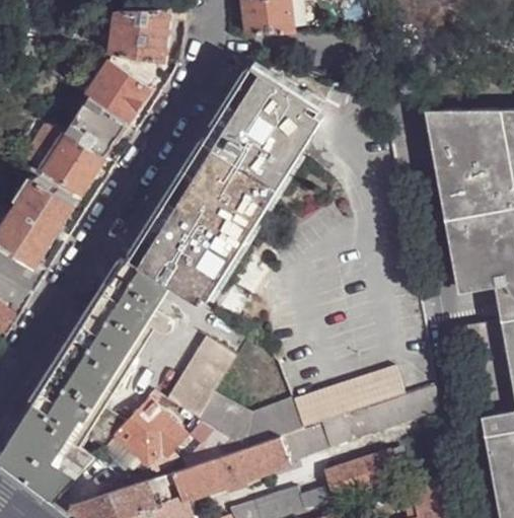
[(241,0),(246,32),(293,32),(288,0),(241,0)]
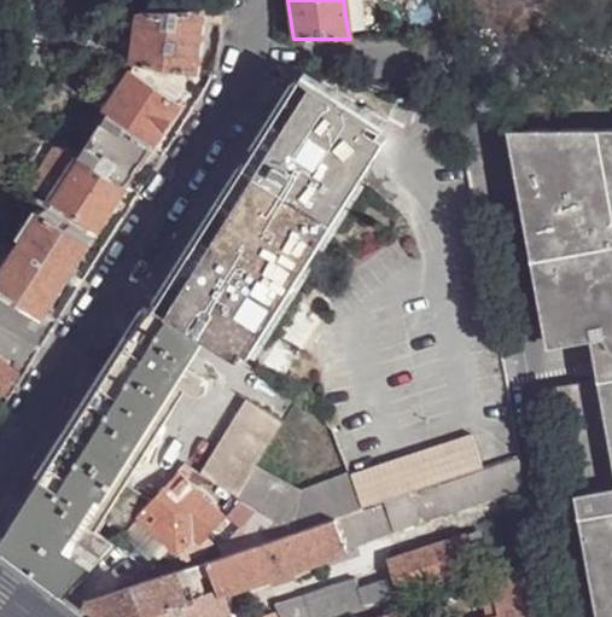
[(203,9),(137,12),(129,62),(196,71),(203,9)]
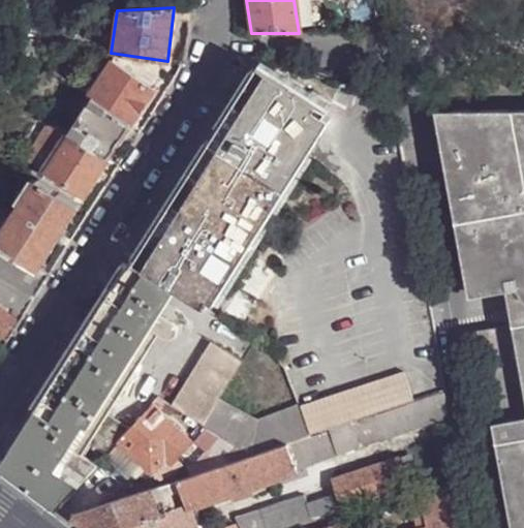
[(128,124),(150,89),(109,61),(86,96),(89,98),(128,124)]
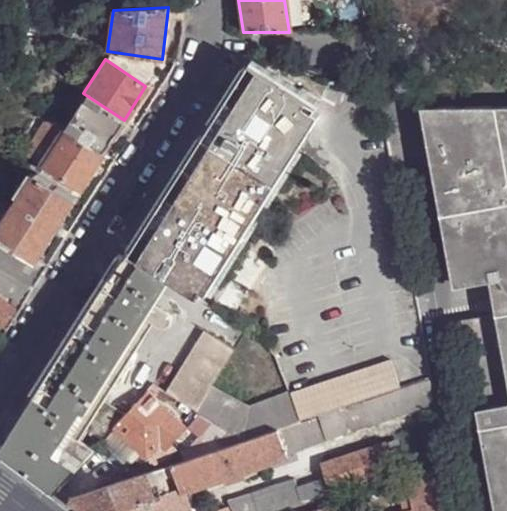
[(317,107),(248,63),(228,95),(129,252),(128,251),(126,252),(139,261),(165,277),(168,280),(196,297),(197,296),(214,267),(290,150),(300,135),(317,107)]
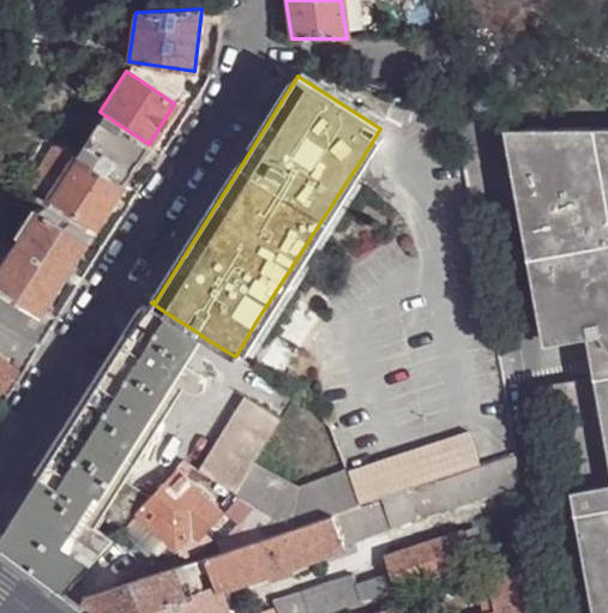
[(122,184),(149,144),(103,114),(77,154),(78,156),(122,184)]
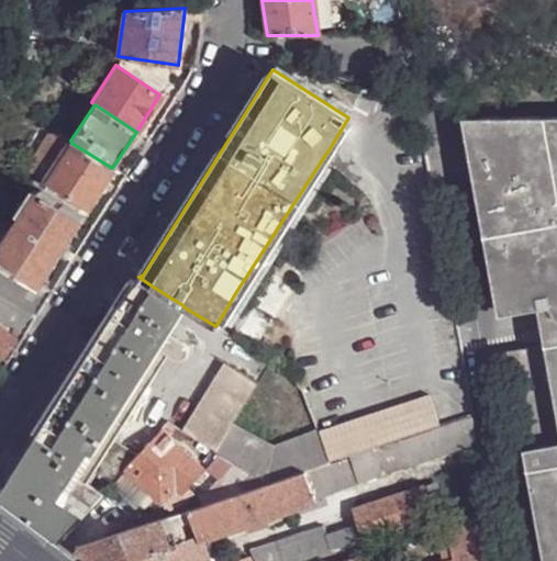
[(556,560),(556,118),(458,120),(491,296),(530,290),(533,305),(541,346),(501,354),(504,372),(512,378),(507,386),(510,406),(517,411),(513,418),(516,438),(523,445),(519,451),(539,560),(556,560)]
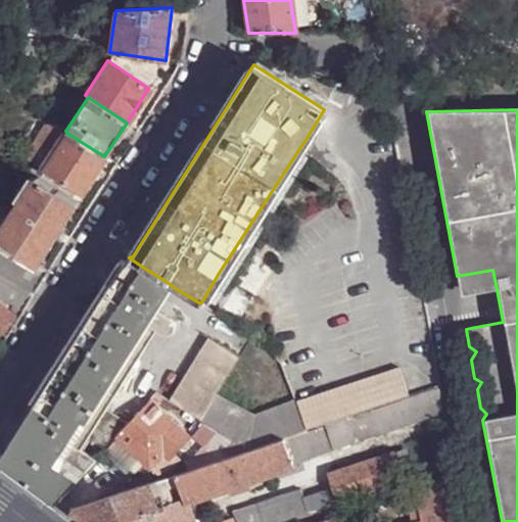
[(48,120),(25,156),(44,170),(66,133),(65,131),(48,120)]
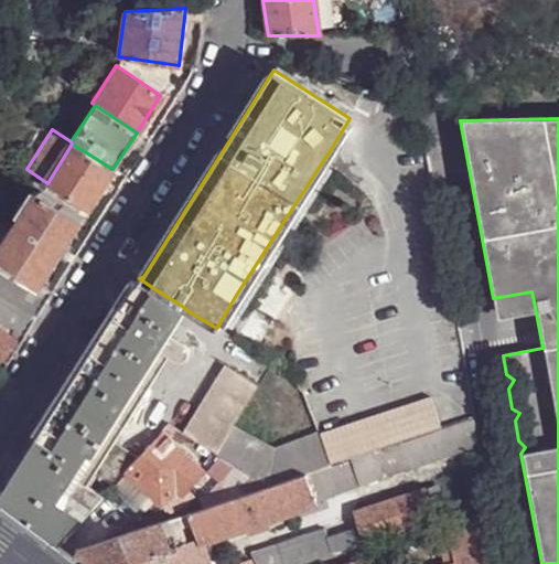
[(85,211),(113,169),(72,144),(47,183),(85,211)]
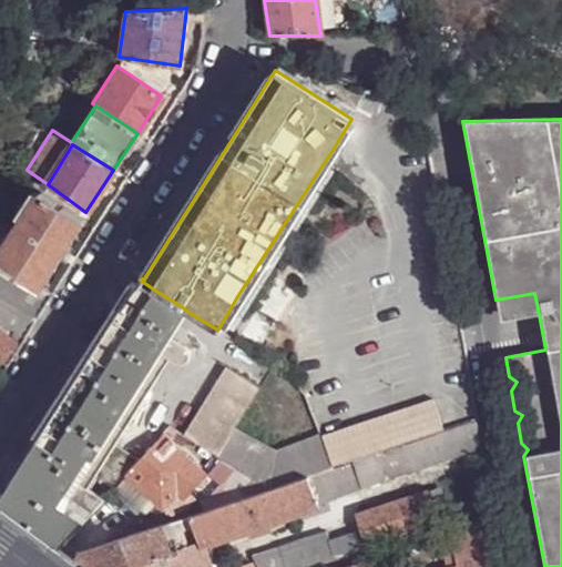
[(327,170),(322,166),(237,296),(244,300),(327,170)]
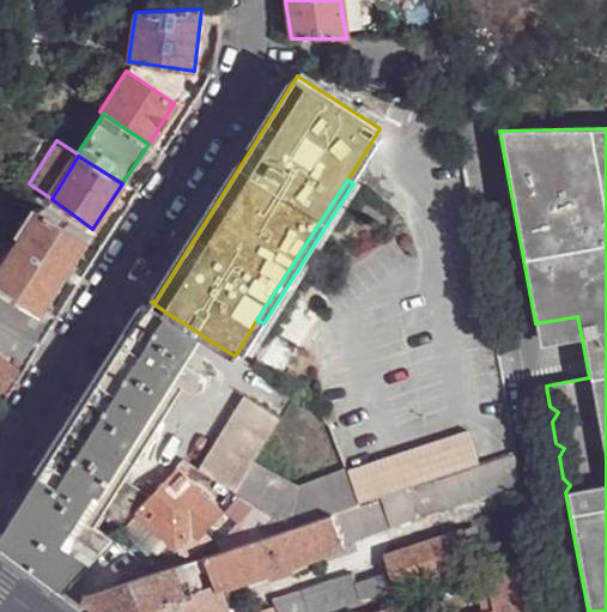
[(0,285),(42,313),(89,240),(41,208),(17,244),(0,272),(0,285)]
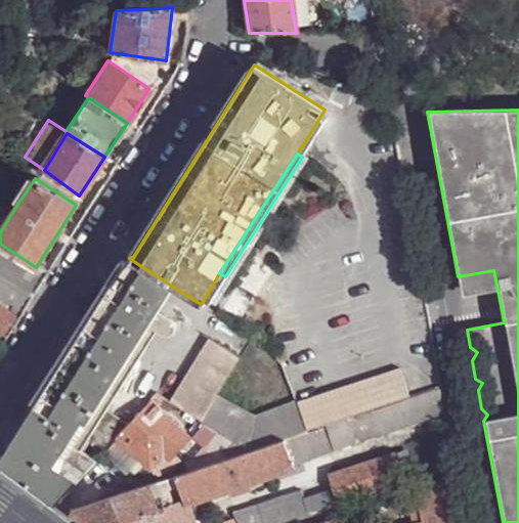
[(0,304),(17,316),(45,272),(36,267),(0,244),(0,304)]
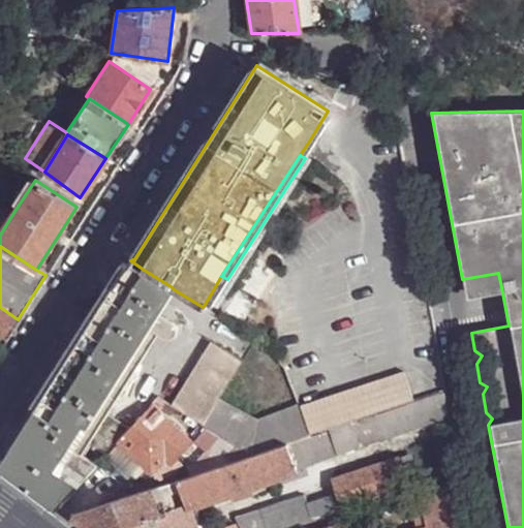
[(66,360),(81,369),(144,270),(130,260),(129,259),(66,360)]
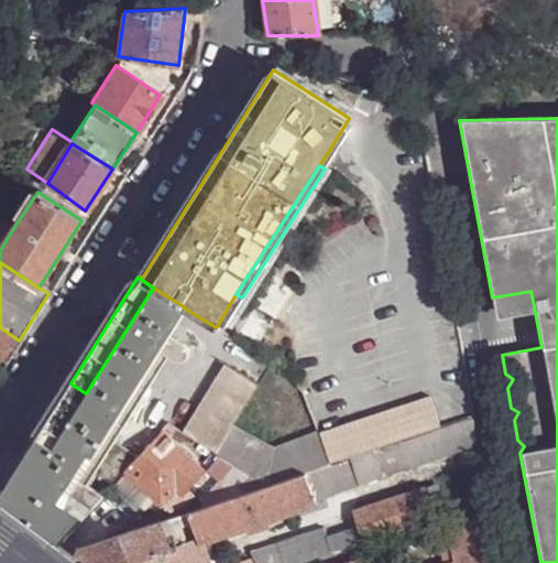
[(54,443),(95,469),(112,442),(102,435),(139,378),(156,350),(167,357),(173,360),(177,361),(181,360),(184,358),(185,355),(186,352),(185,347),(183,344),(179,342),(168,335),(164,333),(182,305),(153,288),(86,393),(97,400),(86,419),(74,411),(54,443)]
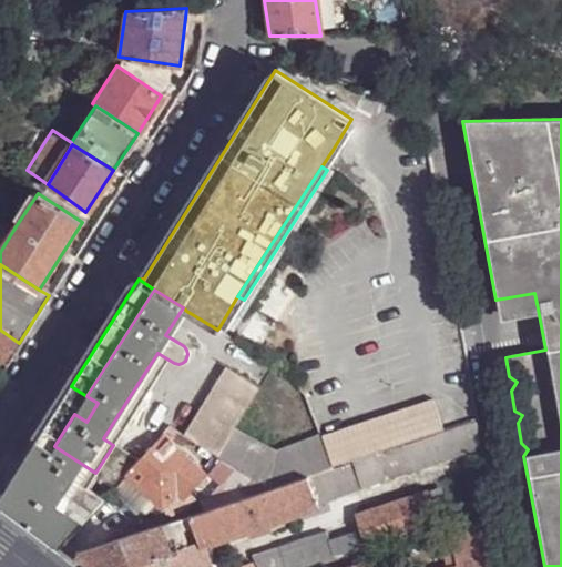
[(534,293),(496,300),(498,315),(538,309),(534,293)]
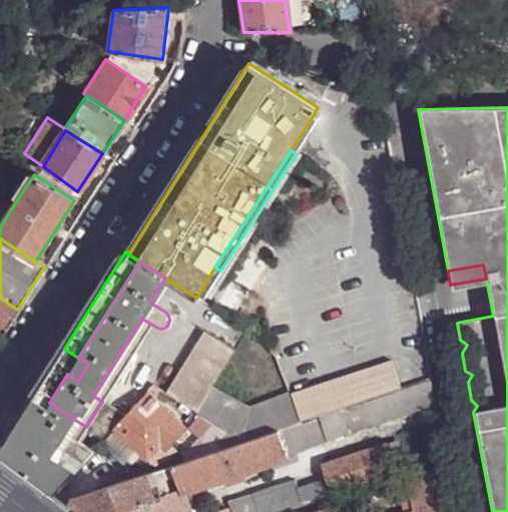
[(220,271),(214,268),(197,297),(199,299),(203,292),(206,294),(220,271)]
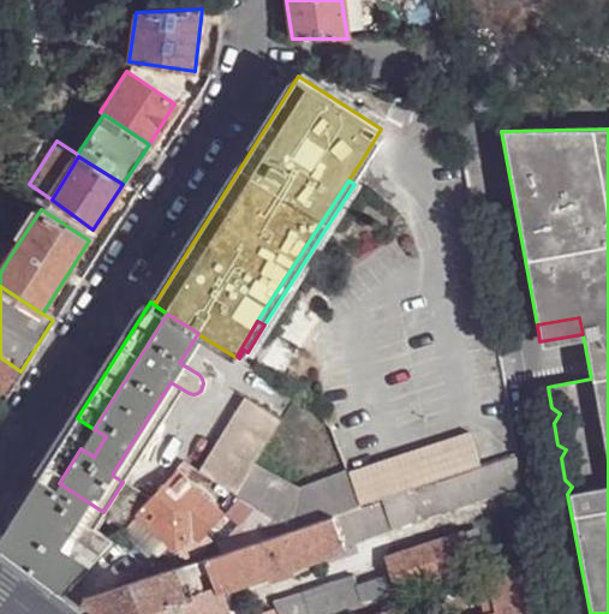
[(179,363),(184,365),(202,337),(198,333),(179,363)]
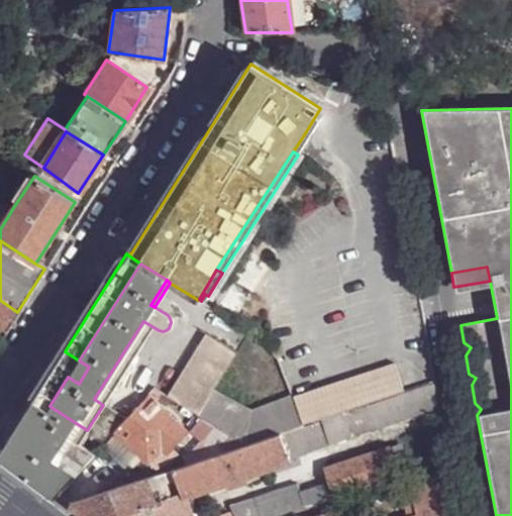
[(0,325),(6,329),(17,312),(0,300),(0,325)]
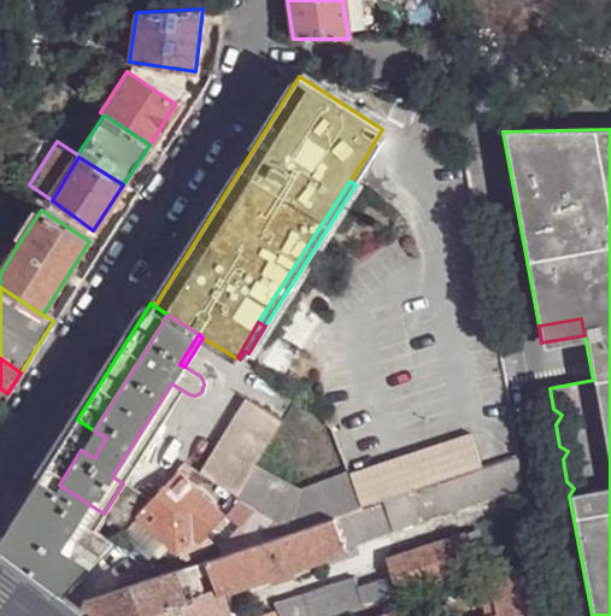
[(183,391),(171,383),(152,414),(163,422),(183,391)]
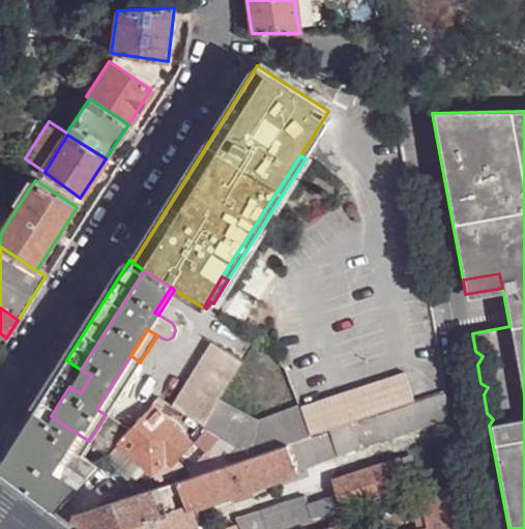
[(200,425),(202,427),(217,401),(239,361),(209,343),(170,408),(200,425)]
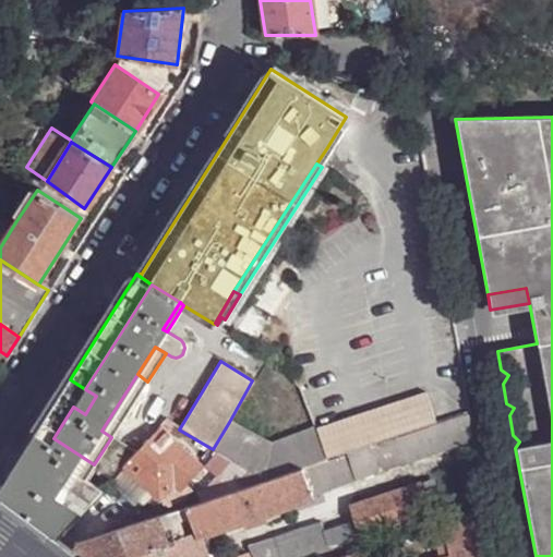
[(147,382),(137,374),(101,431),(111,437),(147,382)]
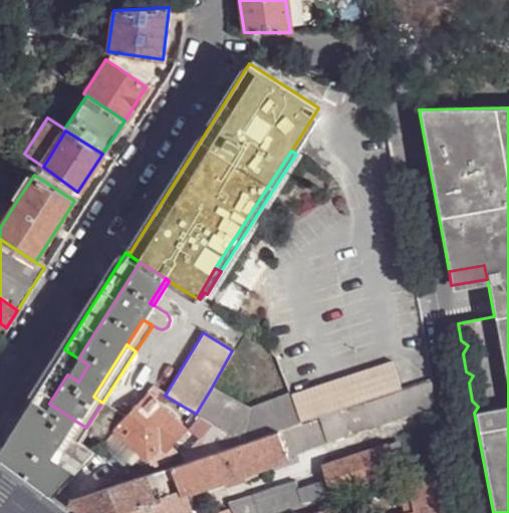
[(64,349),(53,366),(67,374),(78,358),(64,349)]
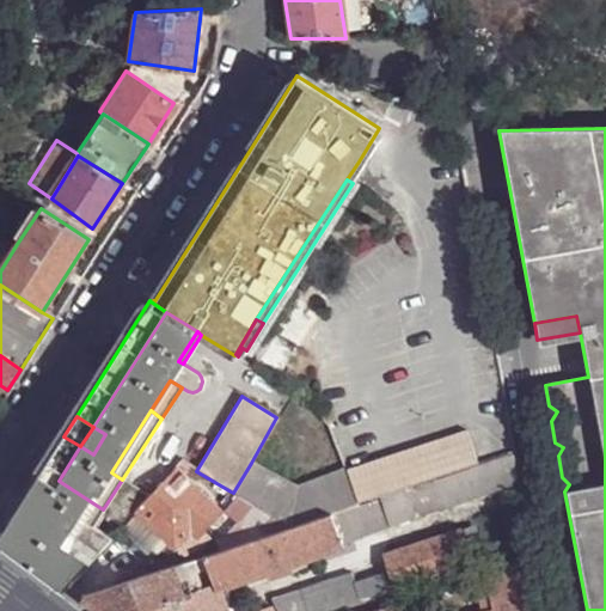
[(93,427),(80,446),(93,454),(105,434),(93,427)]
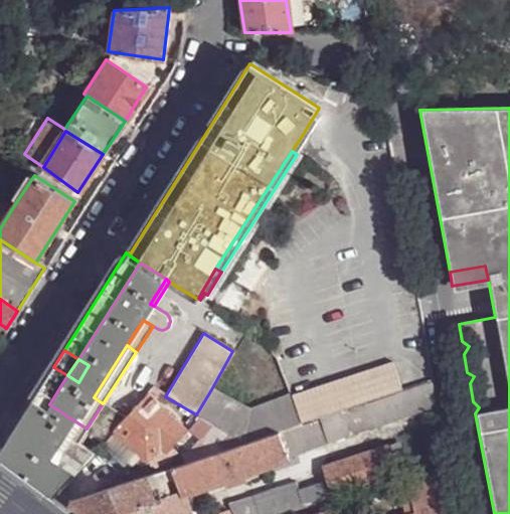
[(402,393),(393,366),(291,399),(301,426),(320,419),(402,393)]
